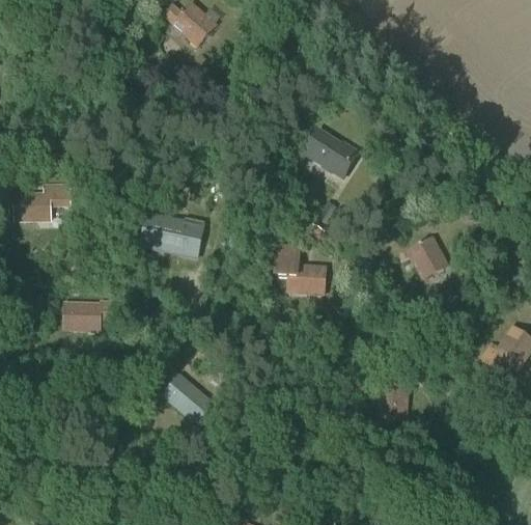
[(193,2),(173,24),(197,46),(217,23),(193,2)]
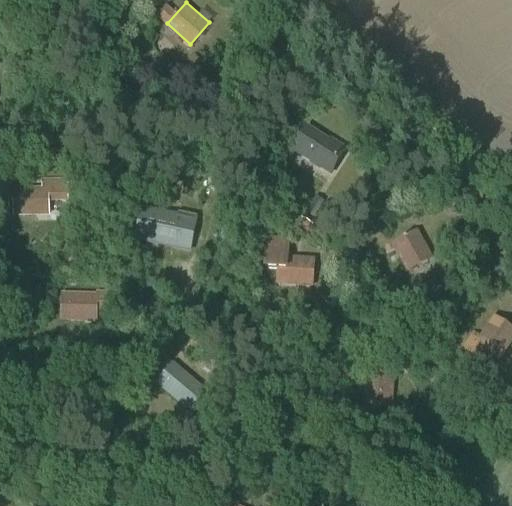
[(342,149),(328,141),(330,138),(307,124),(294,146),(331,169),(345,148),(344,147),(342,149)]
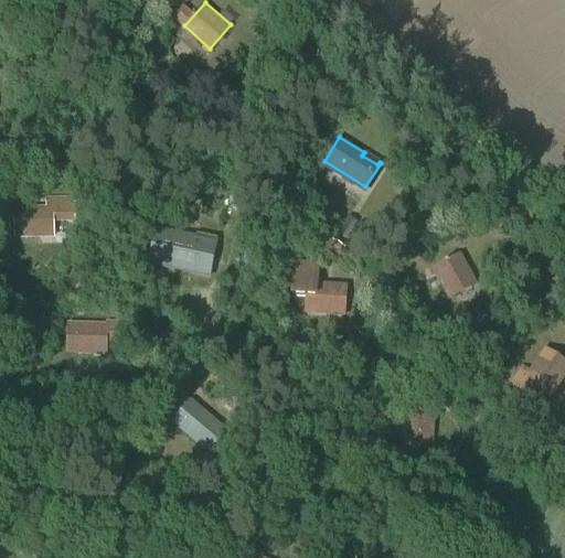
[(231,191),(227,204),(243,208),(246,195),(231,191)]
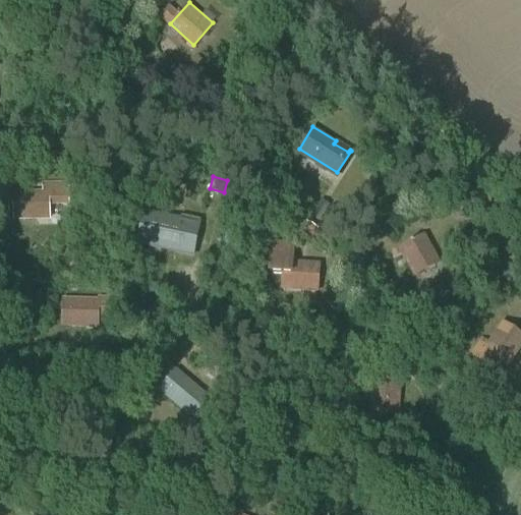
[(49,188),(13,188),(14,217),(50,216),(49,188)]
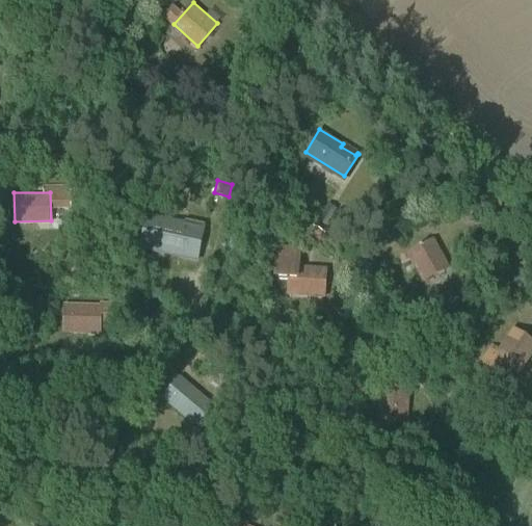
[(143,244),(180,252),(182,243),(200,247),(206,220),(187,215),(185,220),(151,213),(143,244)]
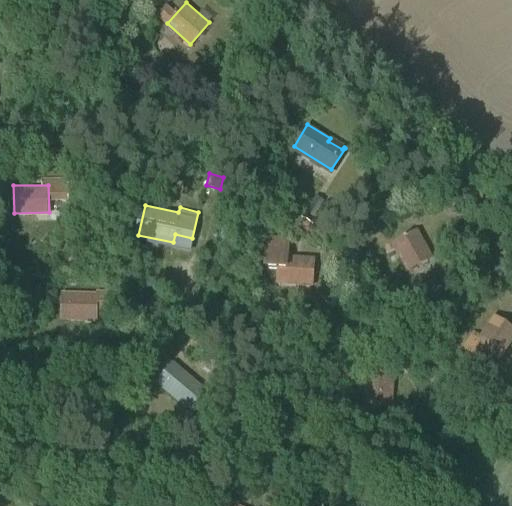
[(433,258),(417,228),(392,241),(407,270),(433,258)]
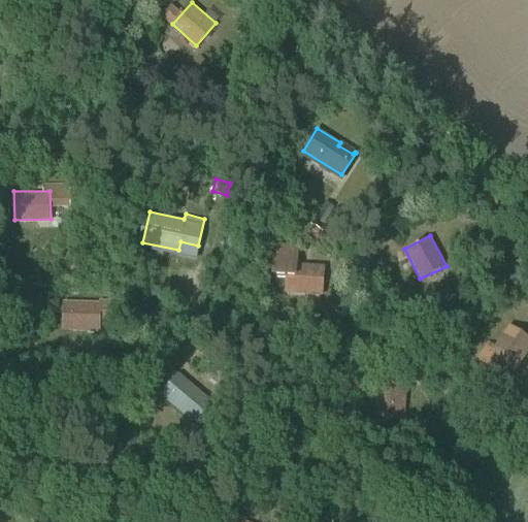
[(272,273),(286,274),(285,290),(322,292),(324,264),(297,262),(298,242),(274,240),(272,273)]
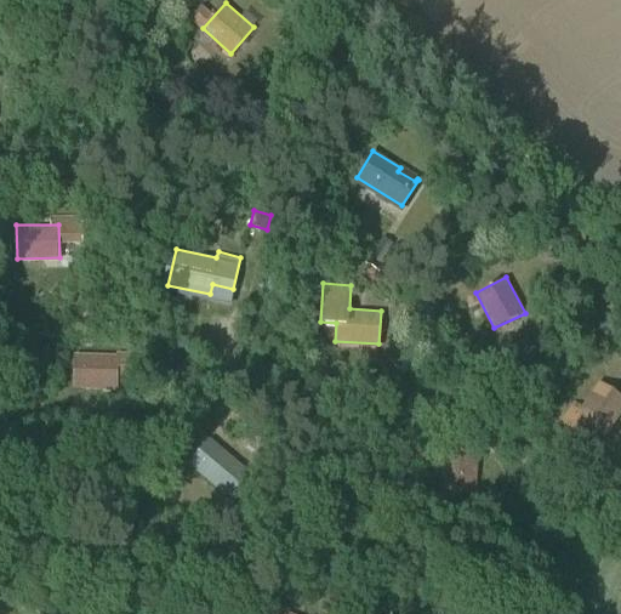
[(103,376),(117,376),(117,374),(131,374),(132,350),(117,348),(117,354),(74,353),(74,385),(103,386),(103,376)]
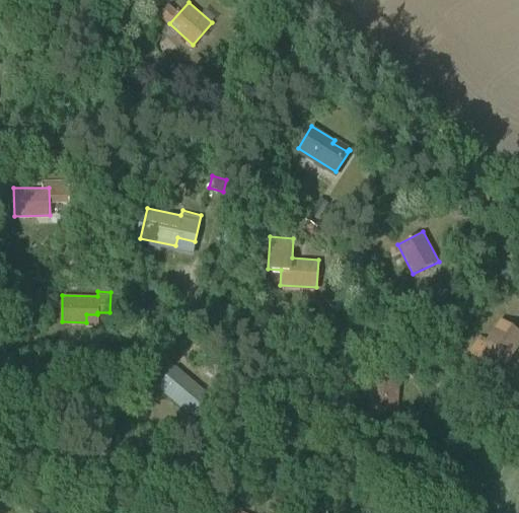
[(518,328),(501,317),(488,337),(478,332),(467,350),(484,360),(491,349),(507,361),(518,342),(518,328)]
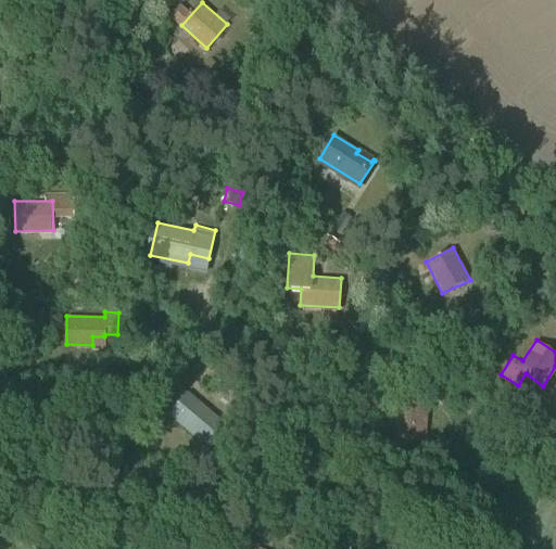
[(180,422),(210,446),(228,425),(200,399),(180,422)]
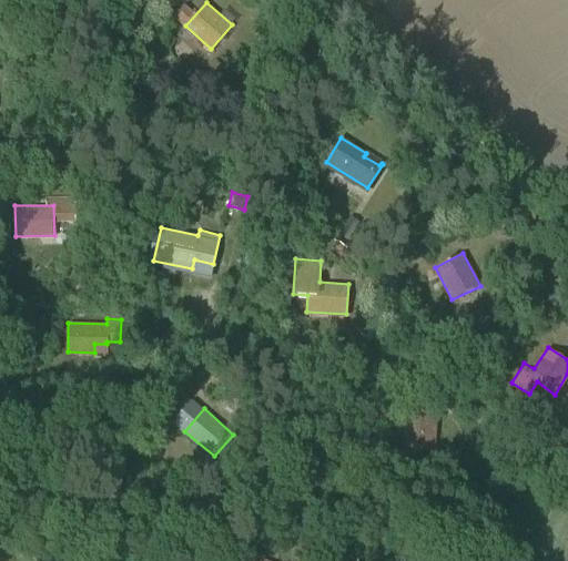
[(404,444),(435,446),(437,411),(406,408),(404,444)]
